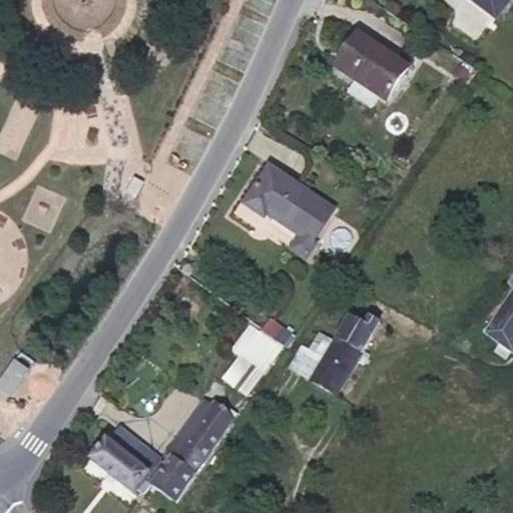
[(471,0),(495,18),(508,0),(471,0)]
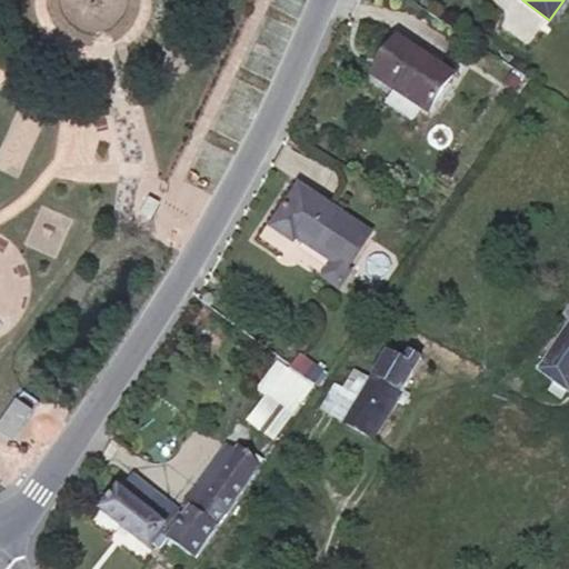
[(389,52),(382,61),(373,76),(395,90),(386,105),(415,122),(423,109),(429,112),(453,76),(398,39),(389,52)]
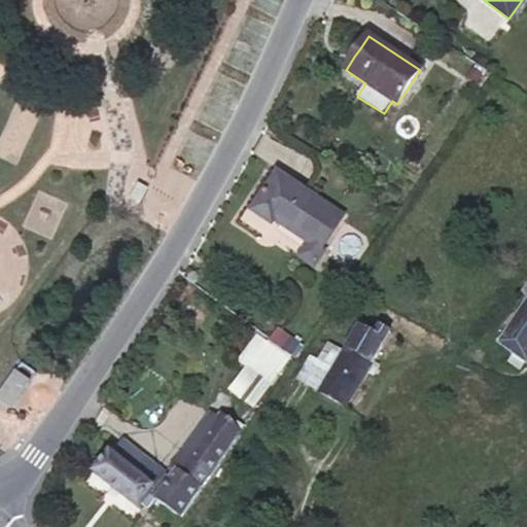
[(350,54),(354,57),(360,48),(355,45),(350,54)]
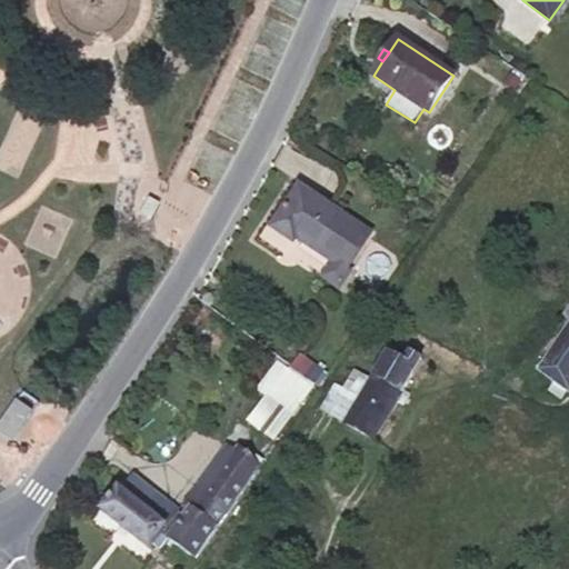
[(336,259),(359,225),(300,186),(272,228),(296,242),(301,235),(307,238),(303,242),(333,262),(336,259)]
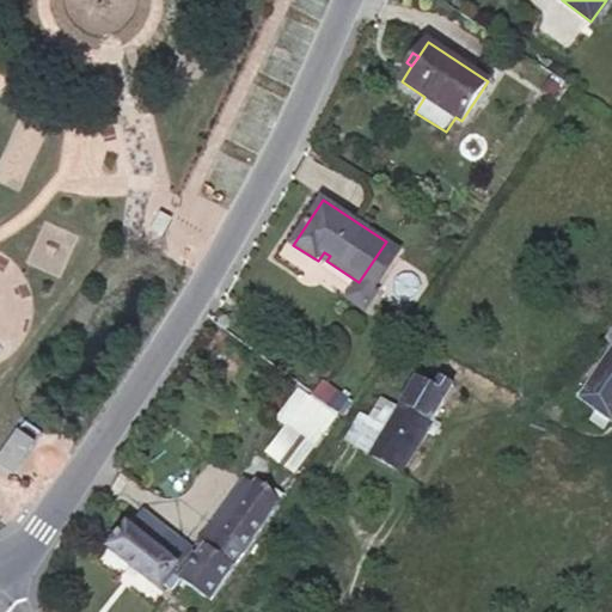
[(194,236),(179,227),(172,239),(185,248),(194,236)]
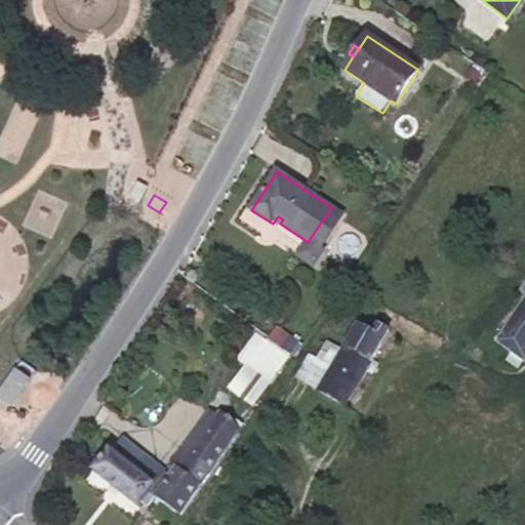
[(344,214),(331,207),(310,239),(322,248),(344,214)]
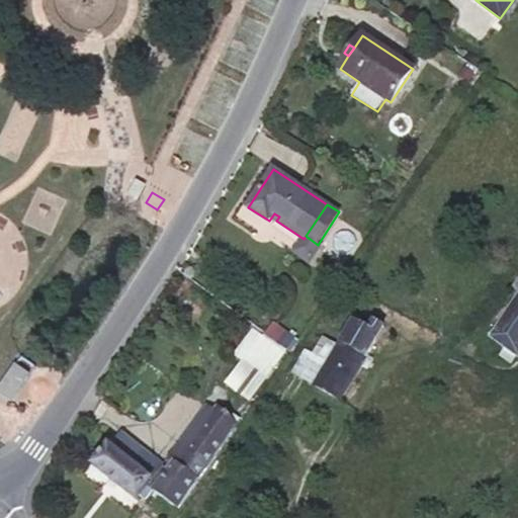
[(318,245),(306,236),(304,239),(294,252),(311,263),(322,247),(318,245)]
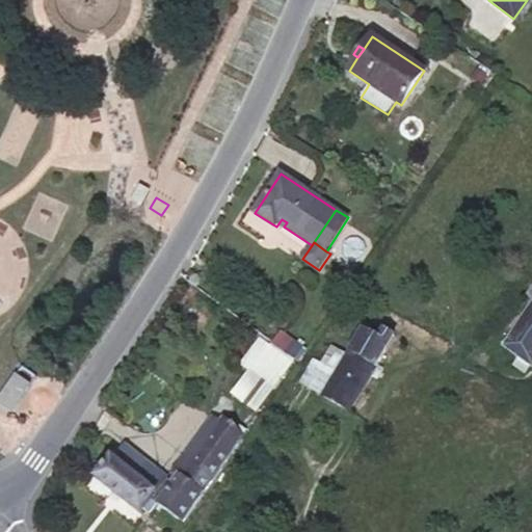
[(531,307),(505,346),(521,356),(514,365),(525,372),(531,365),(531,307)]
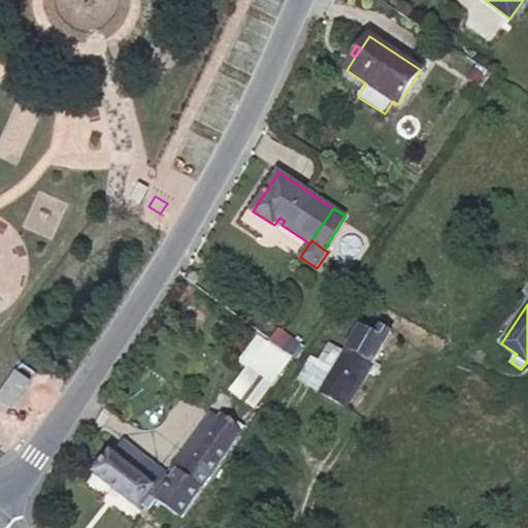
[(374,334),(360,326),(345,353),(334,347),(329,342),(319,360),(311,356),(298,381),(345,408),(390,333),(380,327),(374,334)]
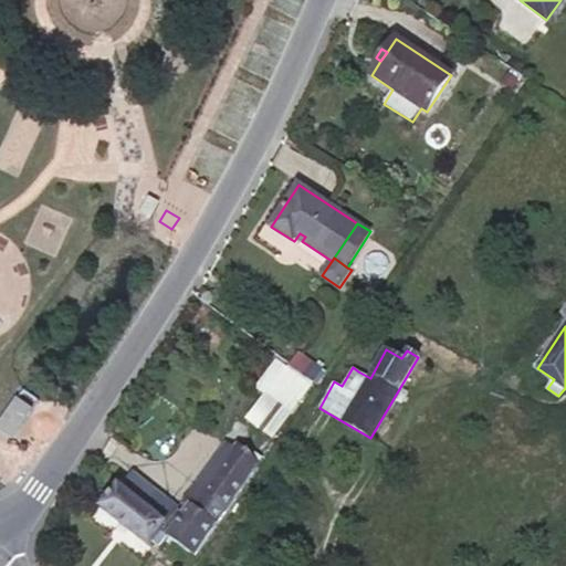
[(311,386),(279,362),(259,389),(292,413),(311,386)]
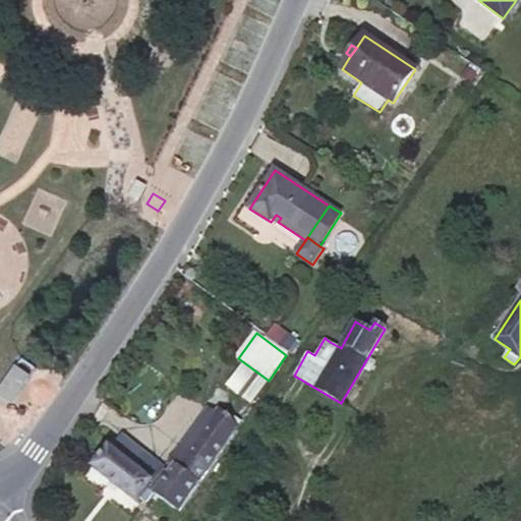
[(30,377),(15,367),(0,389),(0,396),(10,404),(30,377)]
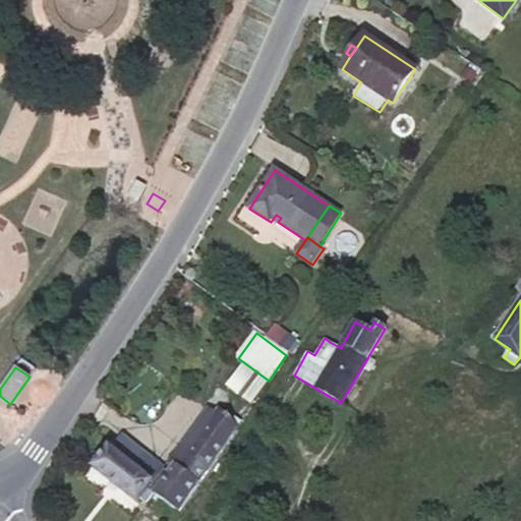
[(155,494),(178,510),(241,421),(229,413),(225,419),(217,413),(179,467),(175,464),(169,473),(121,437),(111,449),(109,447),(94,468),(137,503),(140,499),(148,504),(155,494)]
